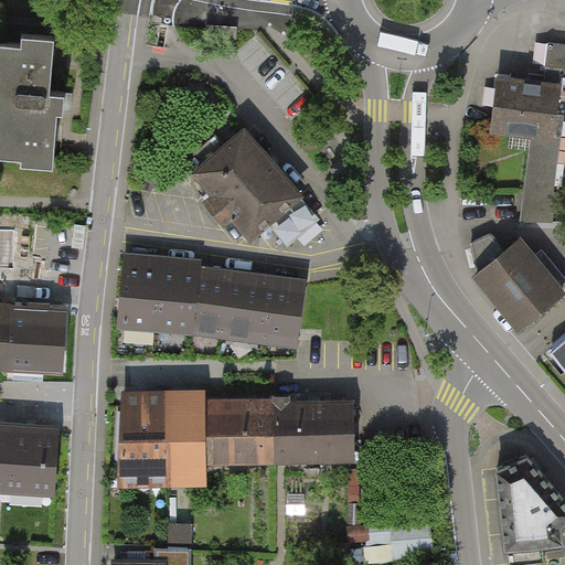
[(51,92),(53,39),(20,36),(19,44),(0,43),(0,157),(22,159),(22,164),(54,166),(57,112),(64,112),(65,104),(65,93),(51,92)]
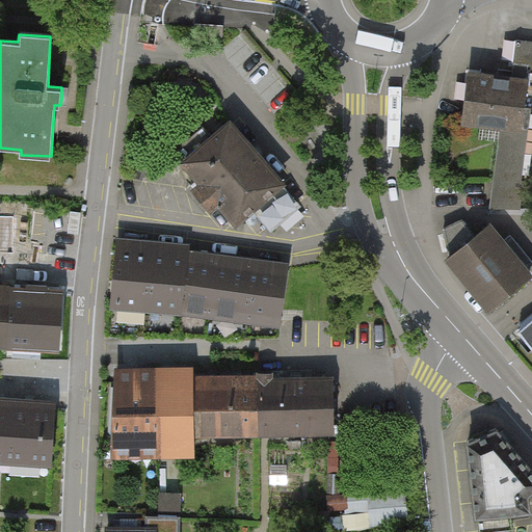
[(515,76),(467,72),(462,125),(522,130),(526,71),(531,71),(531,45),(517,45),(515,76)]
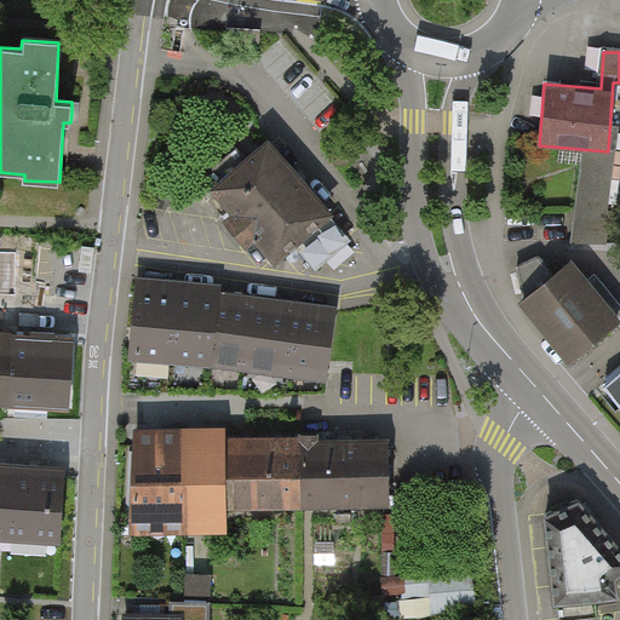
[(348,237),(265,144),(217,187),(235,208),(225,217),(246,239),(254,231),(279,259),(297,242),(316,265),(348,237)]
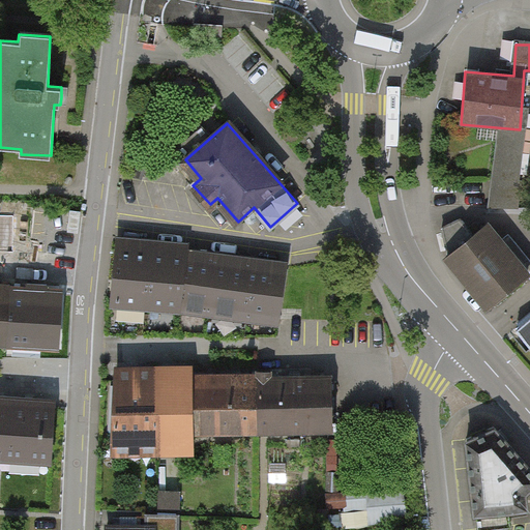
[(15,217),(0,216),(0,251),(13,252),(15,217)]
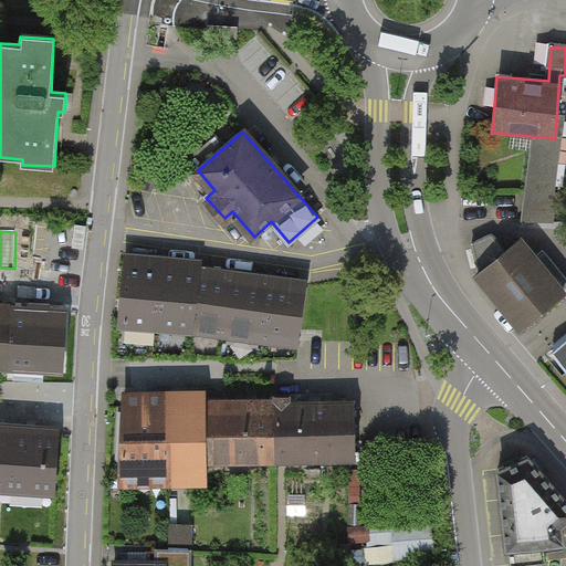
[(483,273),(479,276),(522,325),(565,292),(524,240),(507,254),(494,238),(477,247),(483,273)]
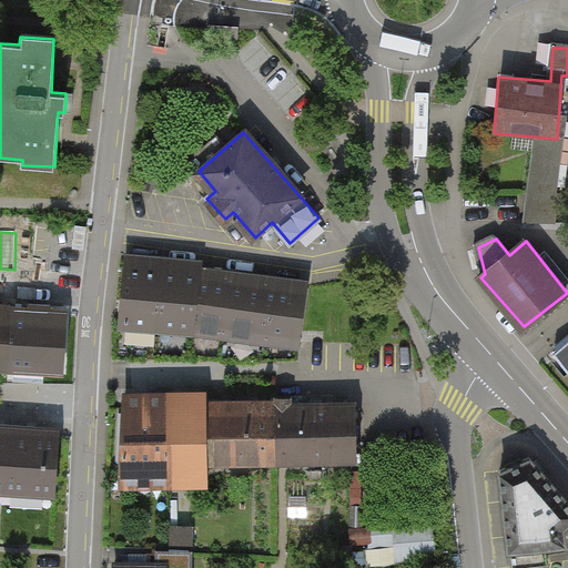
[(280,283),(255,281),(205,275),(171,271),(150,269),(127,266),(121,320),(301,340),(307,286),(280,283)]
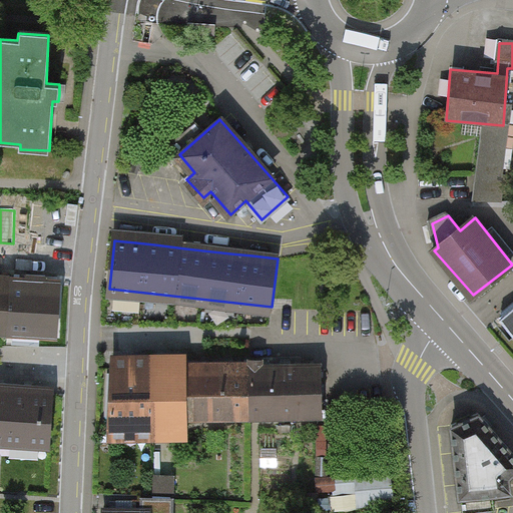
[(57,281),(0,277),(0,336),(54,340),(57,281)]
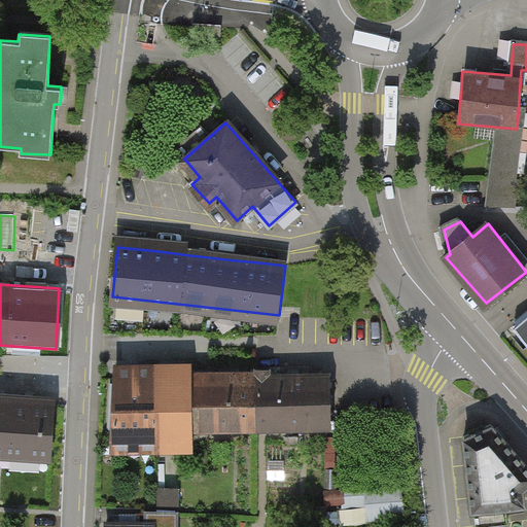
[(526,328),(518,337),(526,347),(526,328)]
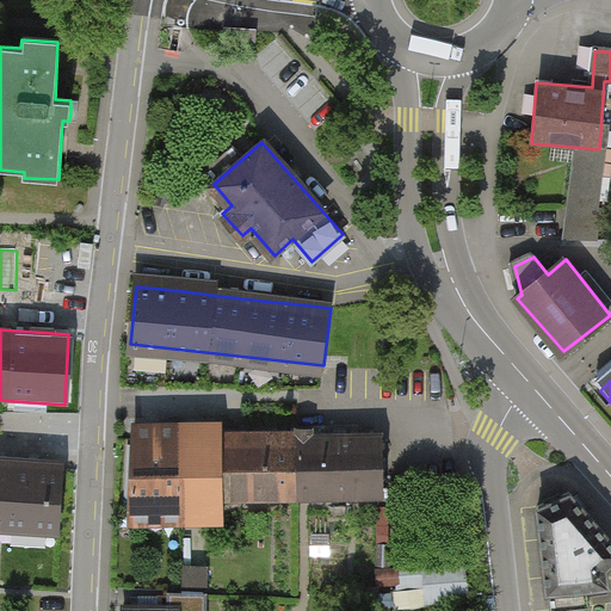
[(221,421),(129,423),(130,525),(222,524),(222,504),(221,432),(221,421)]
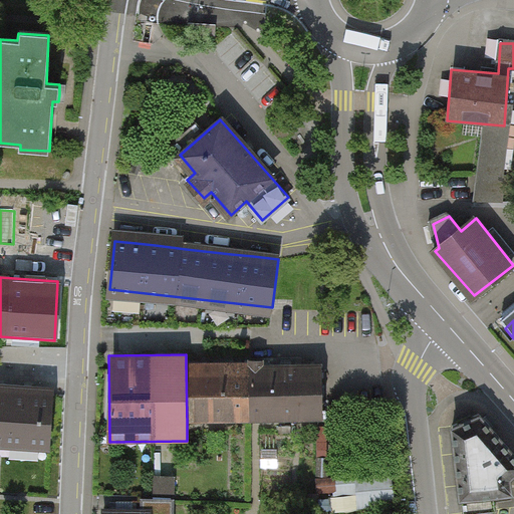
[(249,363),(249,424),(320,423),(319,362),(249,363)]
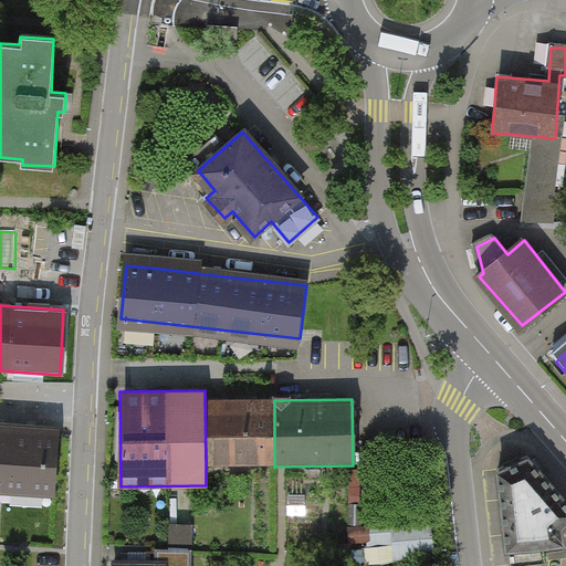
[(206,467),(240,467),(239,400),(205,400),(206,467)]
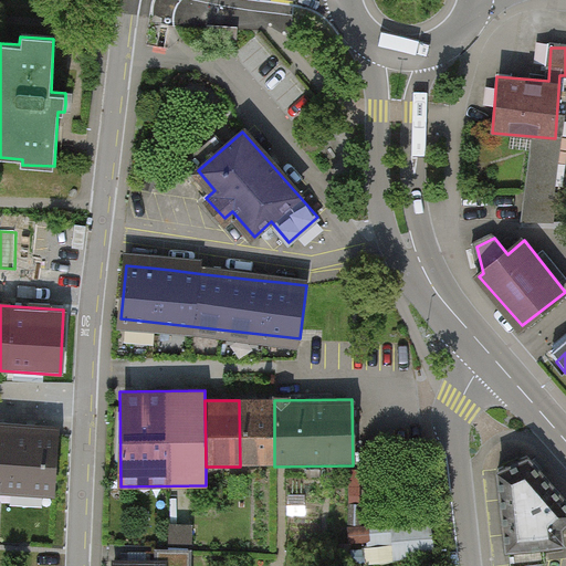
[(240,467),(274,467),(274,400),(239,400),(240,467)]
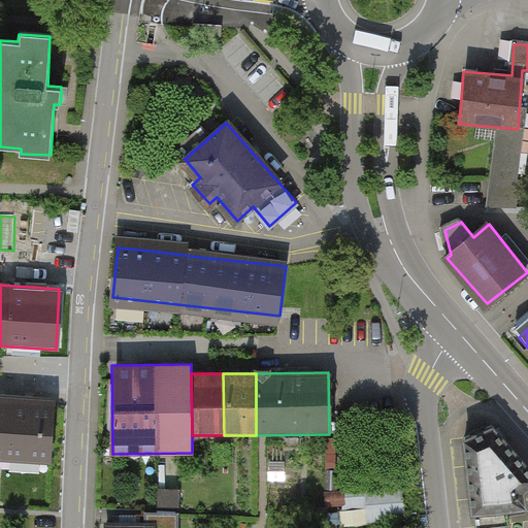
[(57,400),(0,396),(0,462),(54,465),(57,400)]
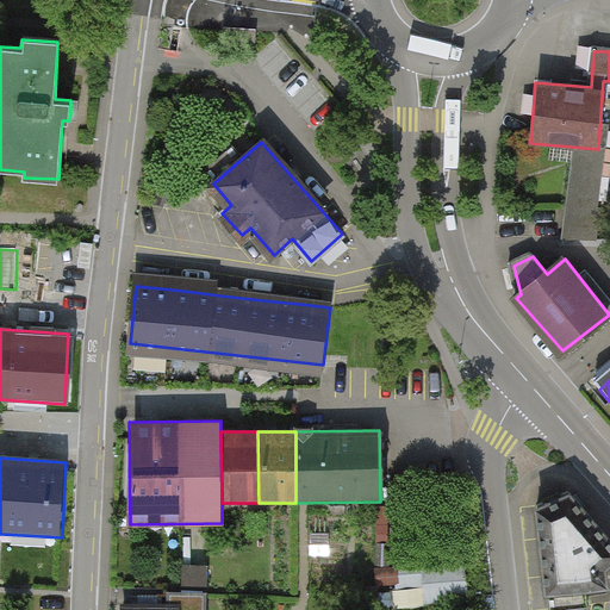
[(537,505),(547,591),(548,591),(551,609),(554,609),(590,607),(589,586),(609,585),(607,567),(609,564),(609,536),(570,490),(537,505)]
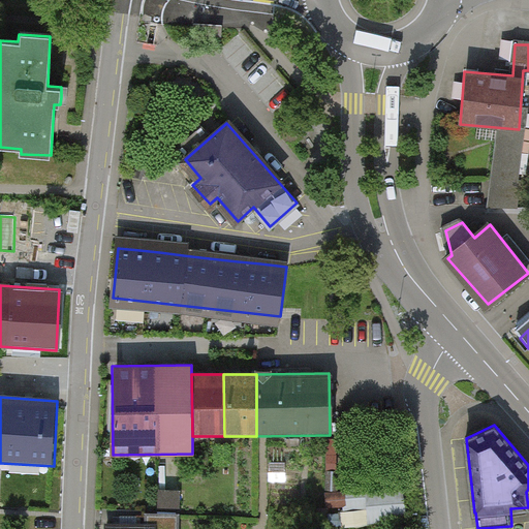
[(408,484),(349,483),(348,507),(371,507),(371,523),(408,524),(408,484)]
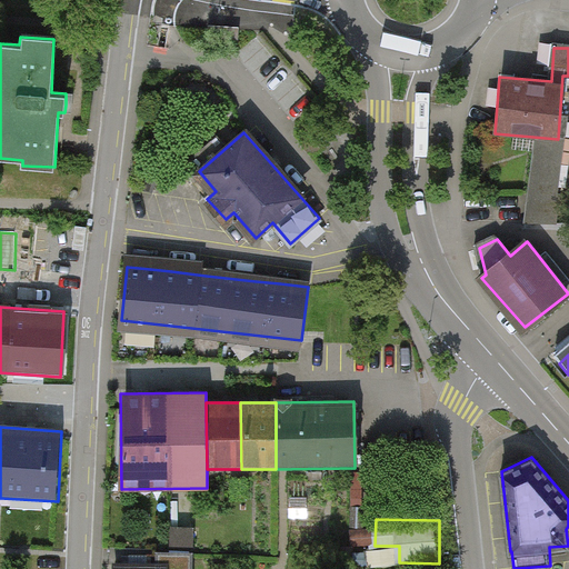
[(175,546),(197,547),(198,529),(176,528),(175,546)]
